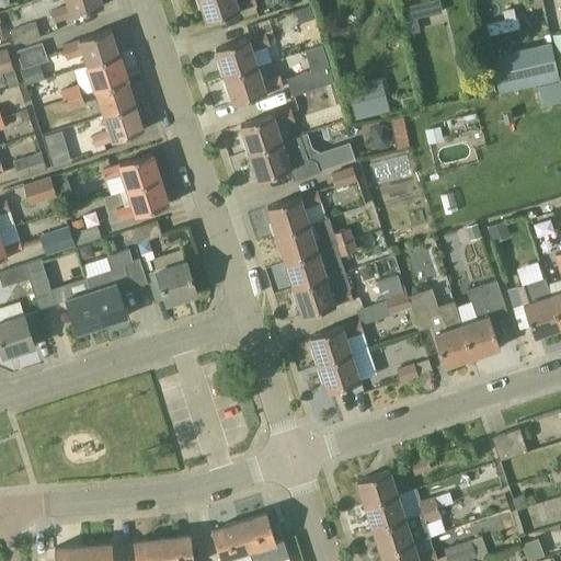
[(104,6),(102,0),(66,0),(68,3),(50,10),(55,21),(104,6)]
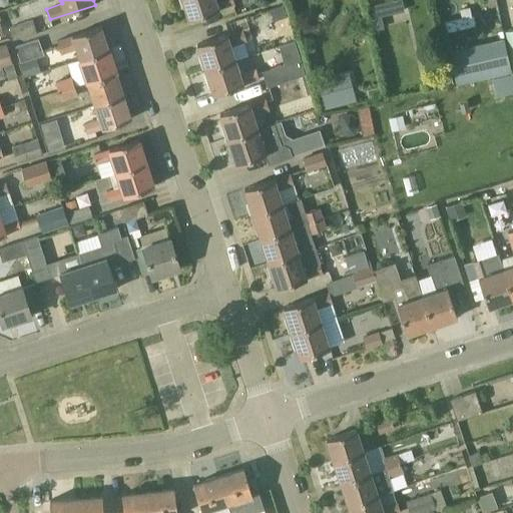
[(232,0),(182,0),(189,20),(212,12),(235,5),(232,0)]
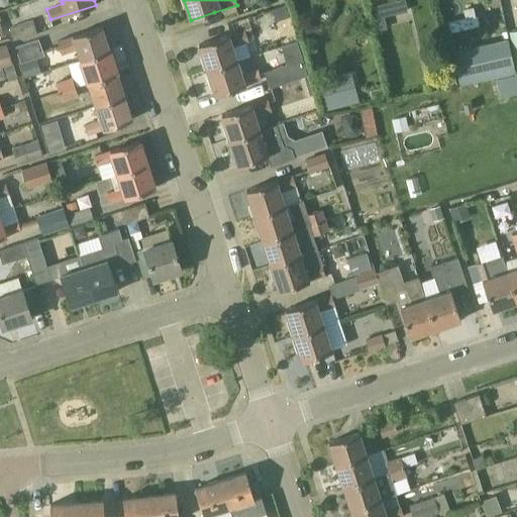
[(404,0),(398,0),(396,1),(399,14),(408,11),(404,0)]
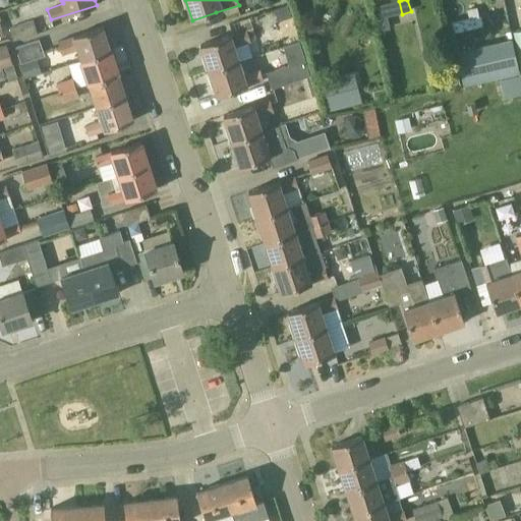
[(37,34),(34,20),(9,27),(13,41),(37,34)]
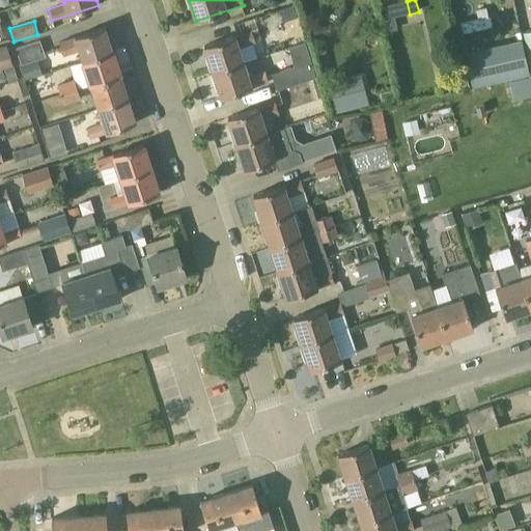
[(83,60),(113,50),(105,27),(59,42),(63,55),(80,50),(83,60)]
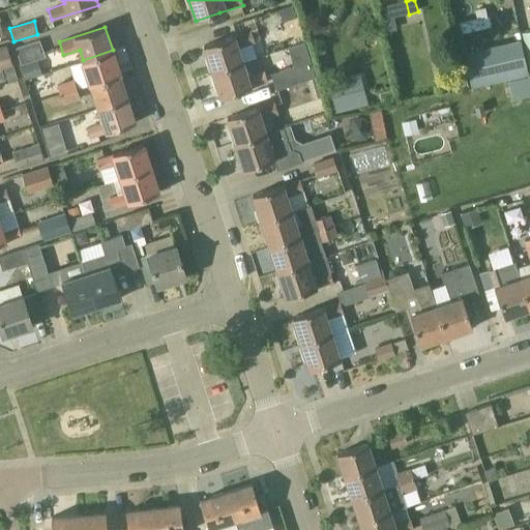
[(238,47),(255,41),(251,30),(228,38),(204,46),(212,71),(243,61),(238,47)]
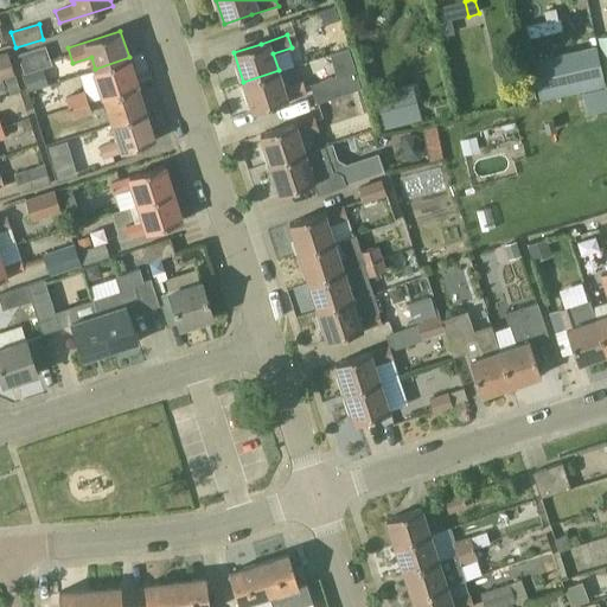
[(43,69),(52,65),(46,46),(18,56),(25,75),(43,69)]
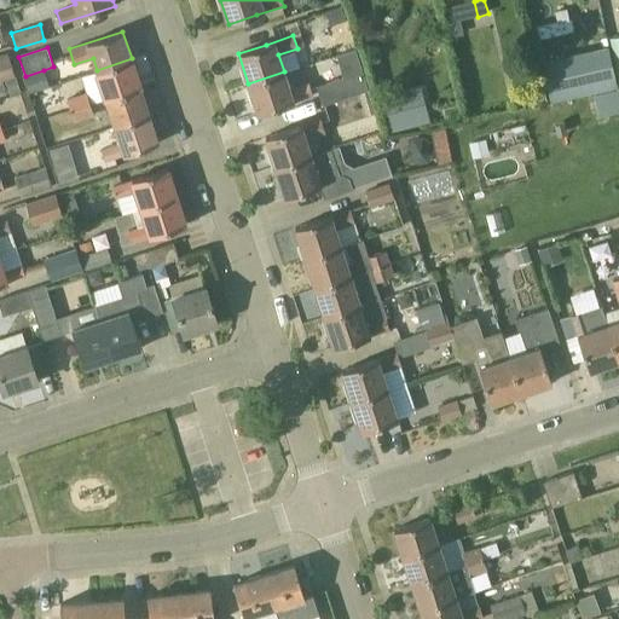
[(7,53),(0,55),(0,81),(16,76),(7,53)]
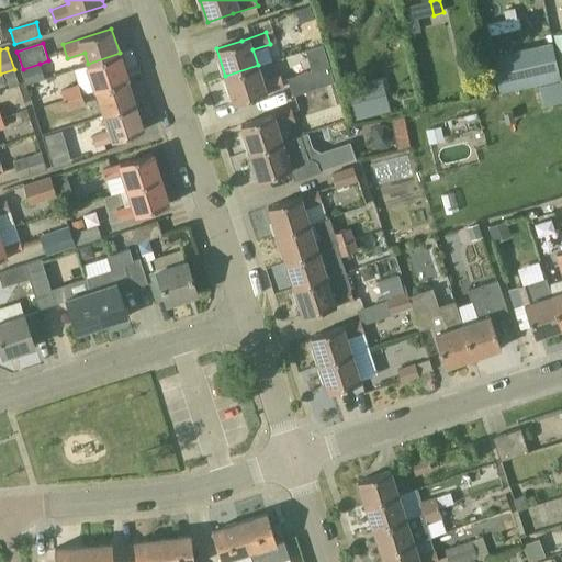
[(120,53),(88,64),(96,89),(128,79),(120,53)]
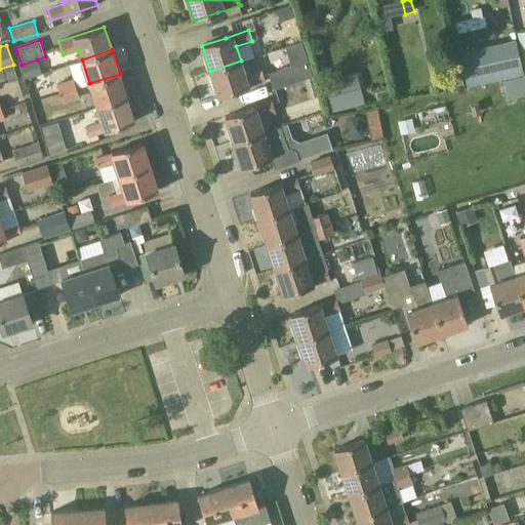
[(518,56),(499,59),(501,67),(473,72),(476,85),(505,80),(523,77),(518,56)]
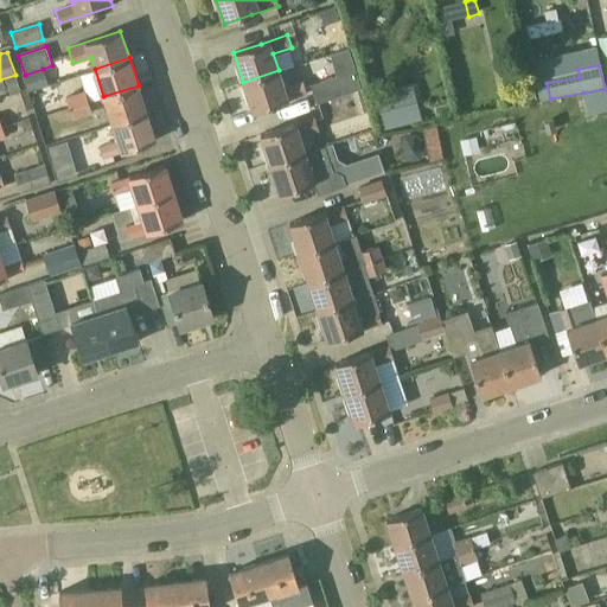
[(43,69),(25,75),(23,75),(27,90),(48,83),(43,69)]
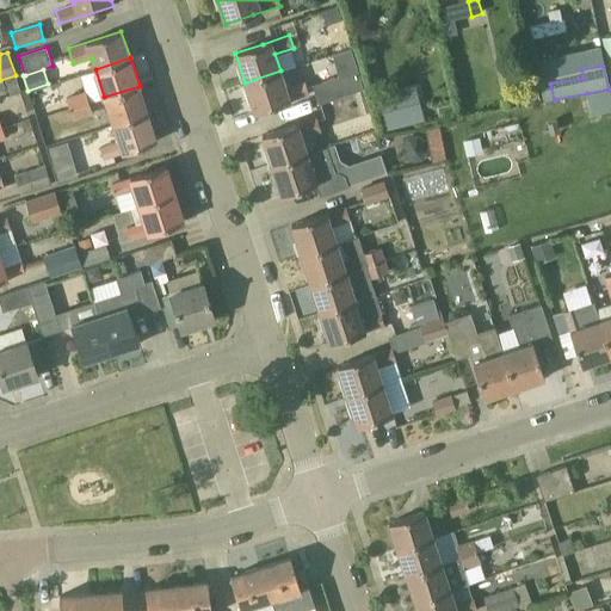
[(281,71),(245,82),(254,112),(308,96),(304,82),(297,85),(287,88),(281,72),(281,71)]
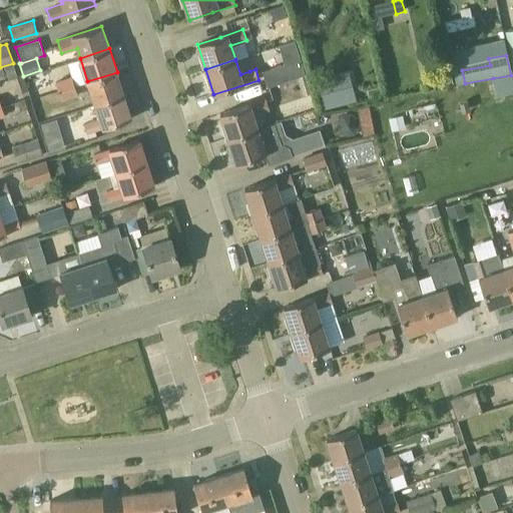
[(302,62),(266,74),(270,87),(306,75),(302,62)]
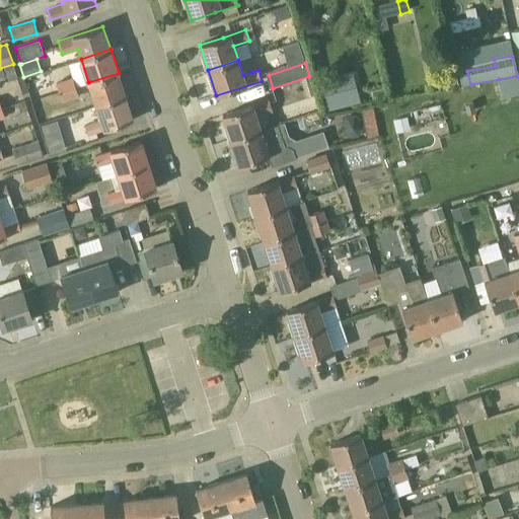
[(13,65),(4,68),(8,81),(17,78),(13,65)]
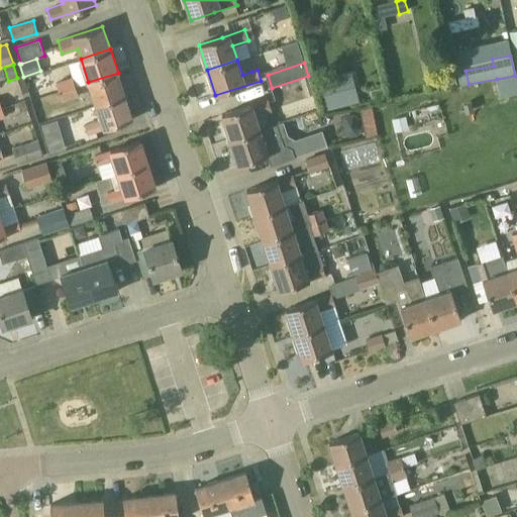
[(118,73),(88,82),(96,105),(125,96),(118,73)]
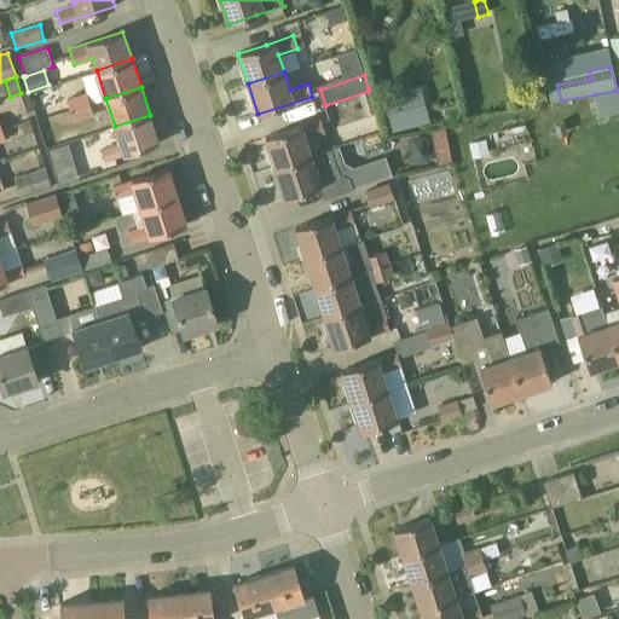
[(542,88),(530,92),(532,103),(544,100),(542,88)]
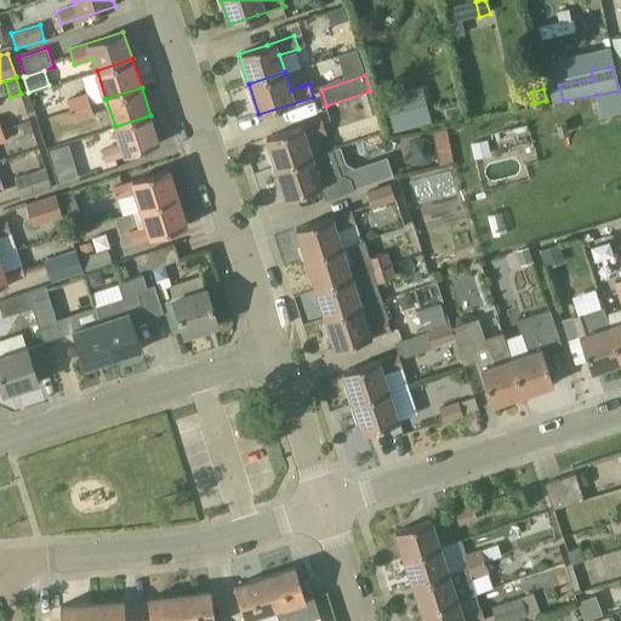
[(620,112),(620,90),(619,91),(597,95),(600,115),(620,112)]
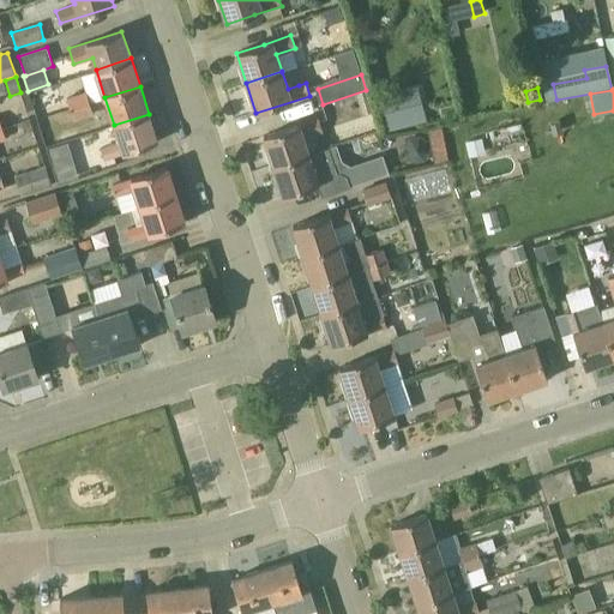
[(70,108),(89,102),(85,91),(66,97),(70,108)]
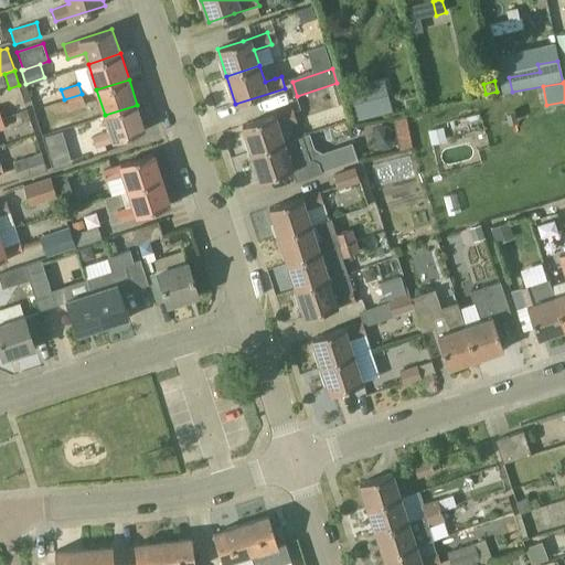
[(82,94),(64,99),(66,112),(85,106),(82,94)]
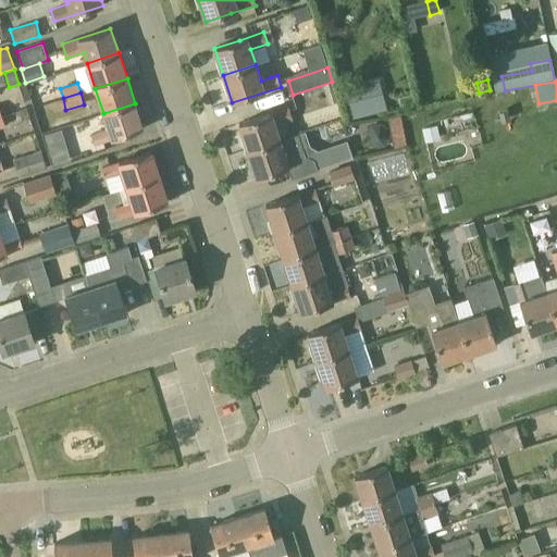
[(383,94),(346,103),(350,119),(386,109),(383,94)]
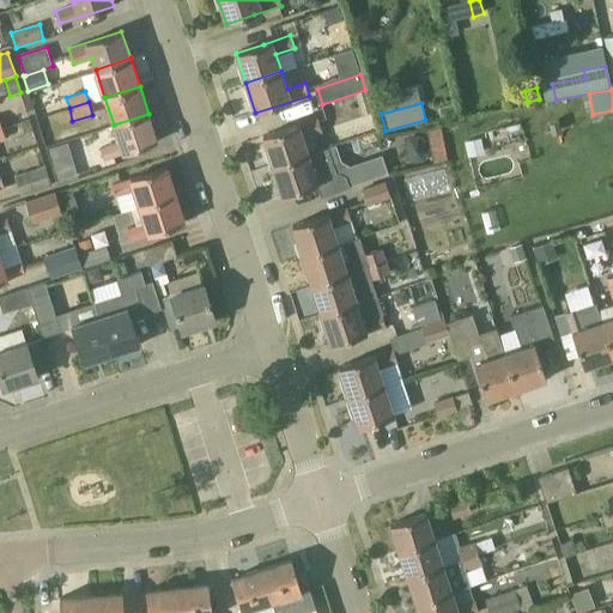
[(149,114),(114,125),(119,141),(101,147),(104,158),(158,141),(149,114)]
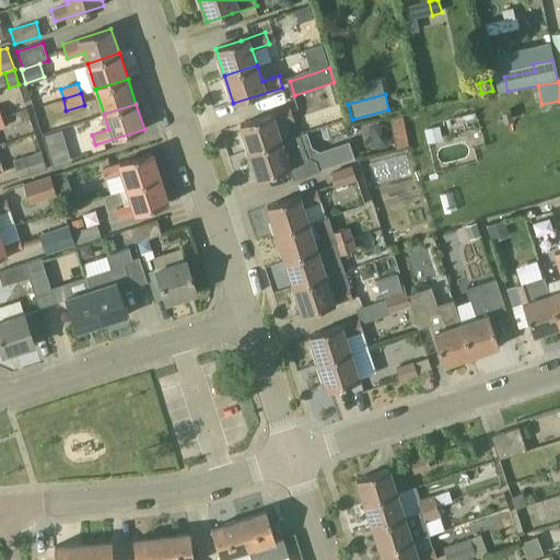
[(249,151),(281,141),(277,126),(293,120),(289,107),(265,116),(240,124),(249,151)]
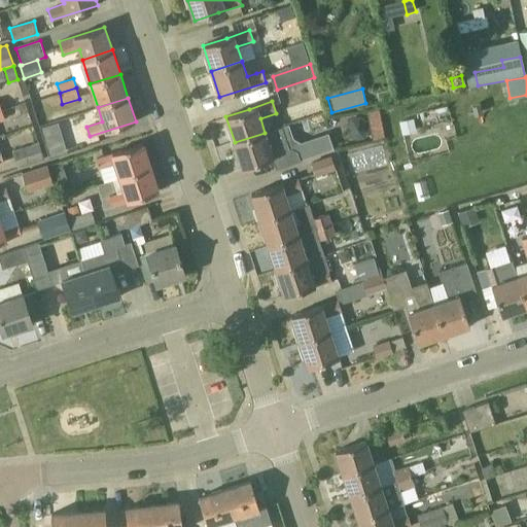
[(28,112),(25,102),(18,104),(21,114),(28,112)]
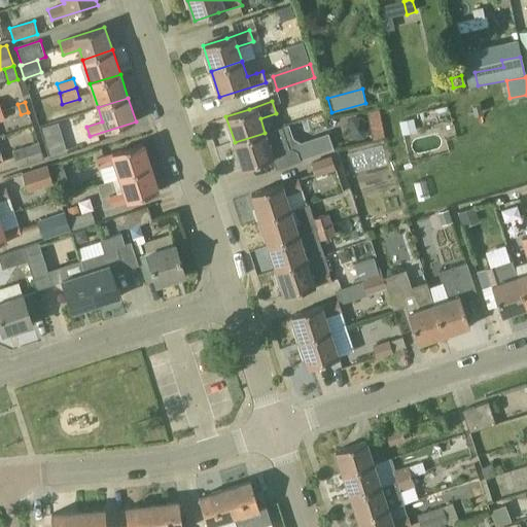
[(414,119),(401,120),(402,135),(415,134),(414,119)]
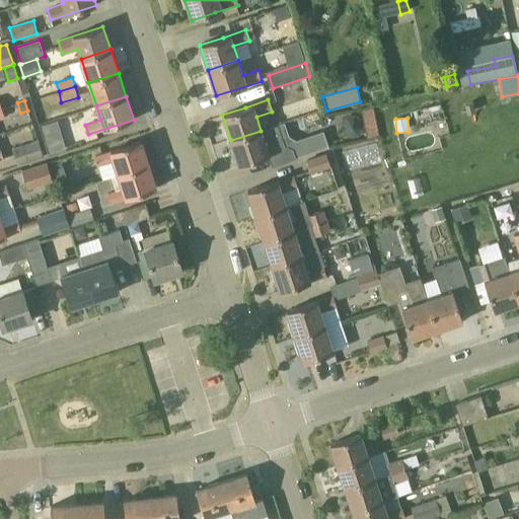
[(376,121),(364,124),(367,138),(379,136),(376,121)]
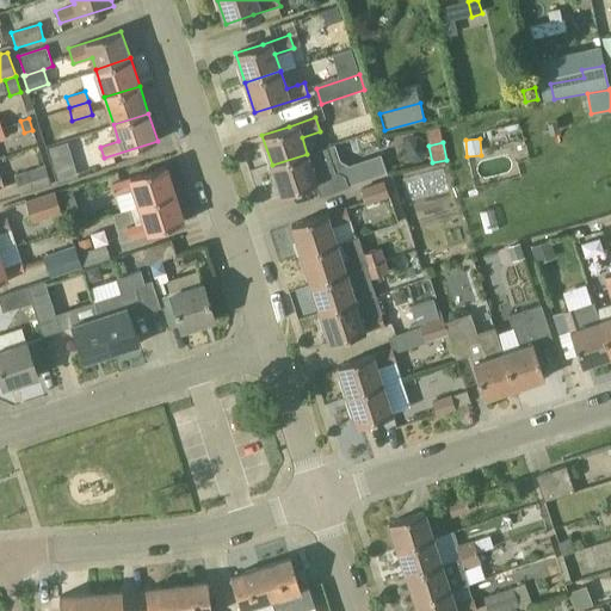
[(345,177),(337,173),(334,174),(326,148),(307,154),(272,165),(282,195),(316,184),(320,196),(347,186),(345,177)]
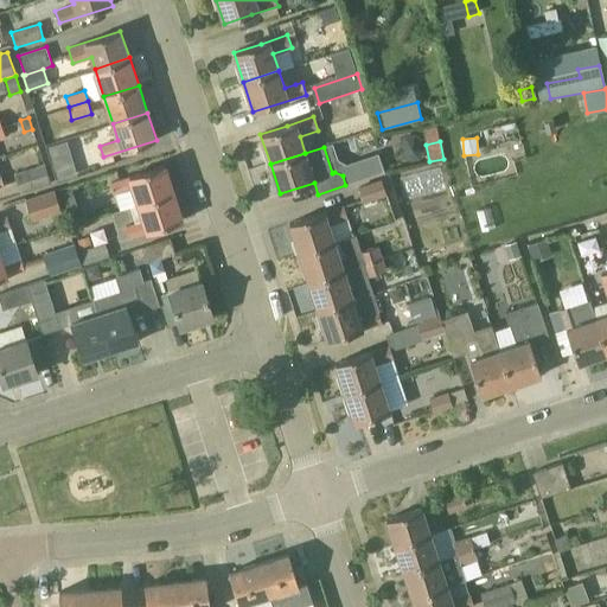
[(77,176),(72,159),(53,165),(58,180),(77,176)]
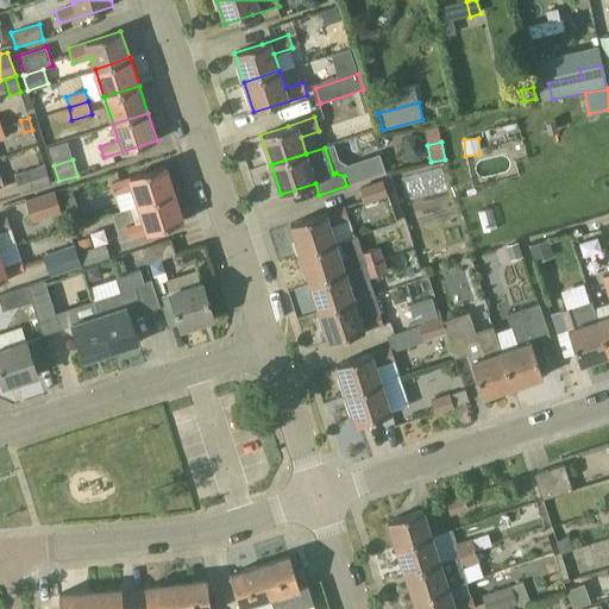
[(44,164),(13,175),(20,195),(51,186),(44,164)]
